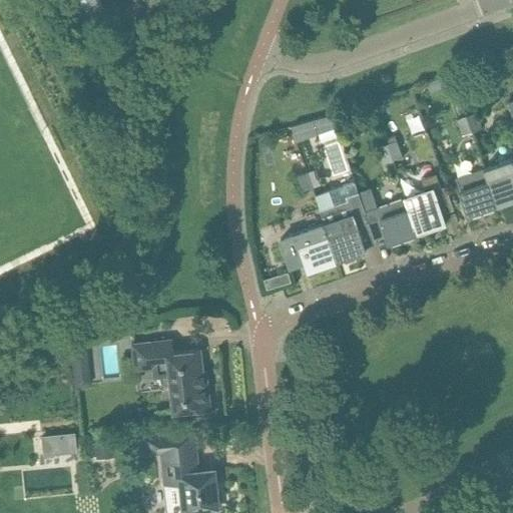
[(90,35),(113,24),(101,0),(73,0),(86,26),(90,35)]
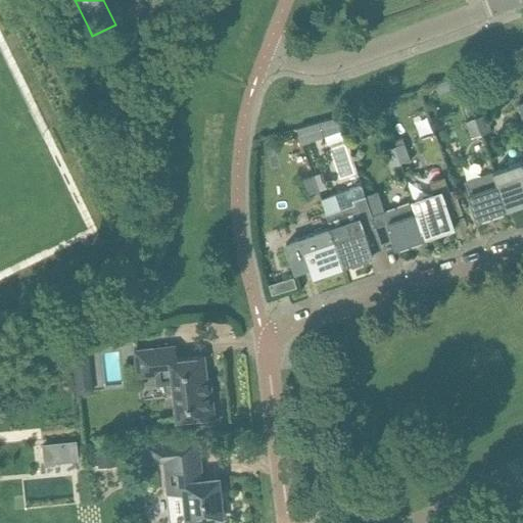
[(485,114),(475,117),(481,134),(491,131),(485,114)]
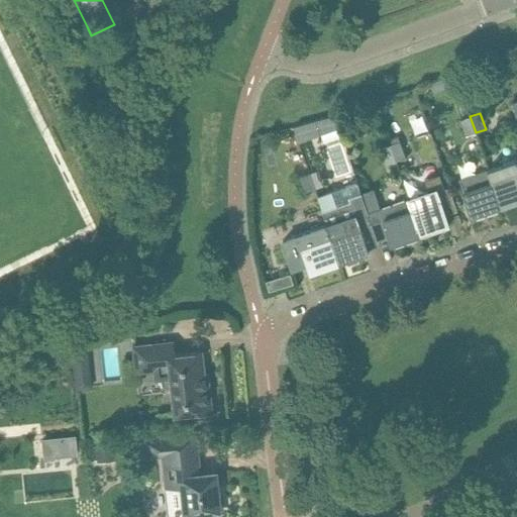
[(335,115),(294,126),(298,139),(339,125),(335,115)]
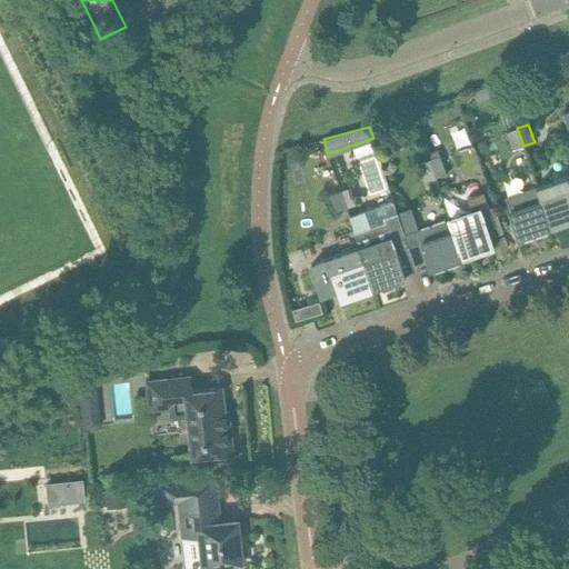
[(517,128),(507,132),(513,150),(523,146),(517,128)]
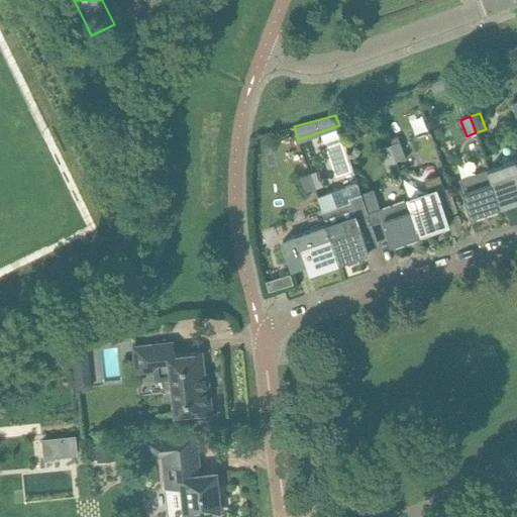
[(429,130),(420,133),(413,136),(422,161),(438,154),(429,130)]
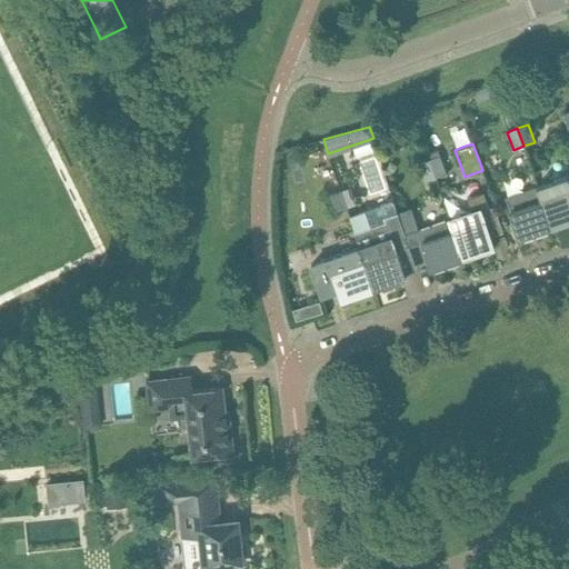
[(438,151),(428,155),(429,159),(436,177),(447,173),(438,151)]
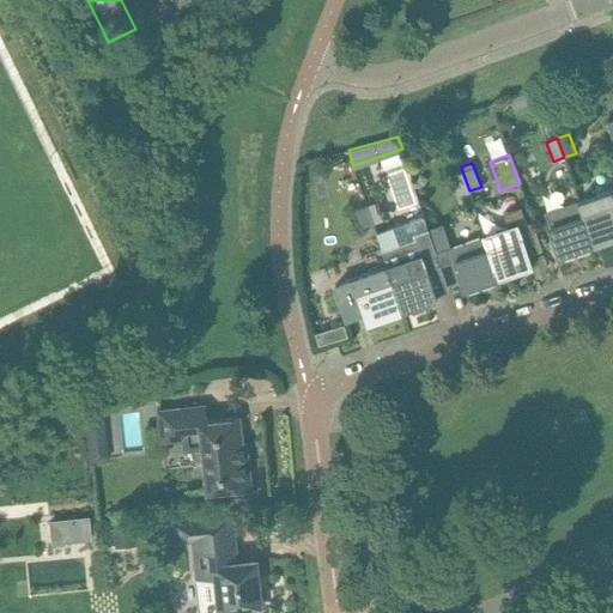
[(457,194),(469,190),(462,171),(450,175),(457,194)]
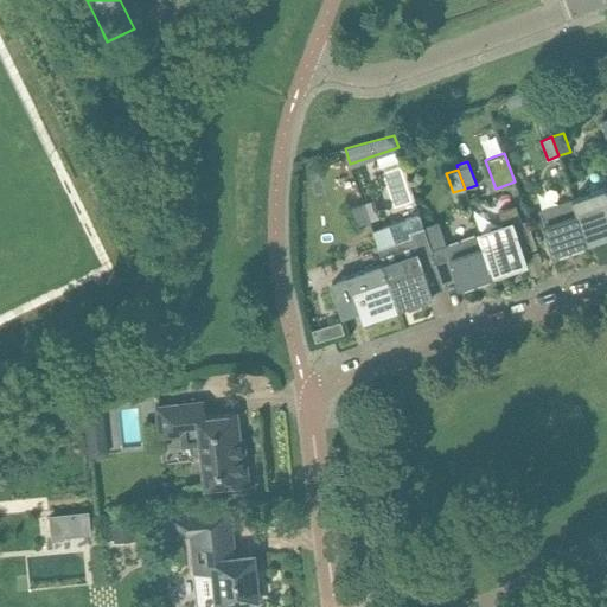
[(573,198),(588,242),(606,235),(606,186),(573,198)]
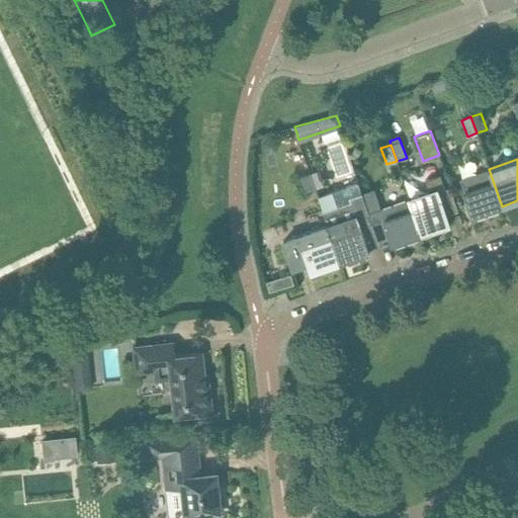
[(502,206),(489,169),(460,179),(464,191),(472,217),(502,206)]
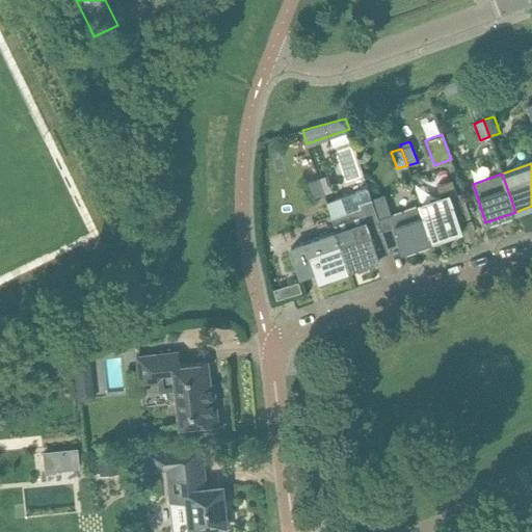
[(318,178),(309,181),(314,197),(324,194),(318,178)]
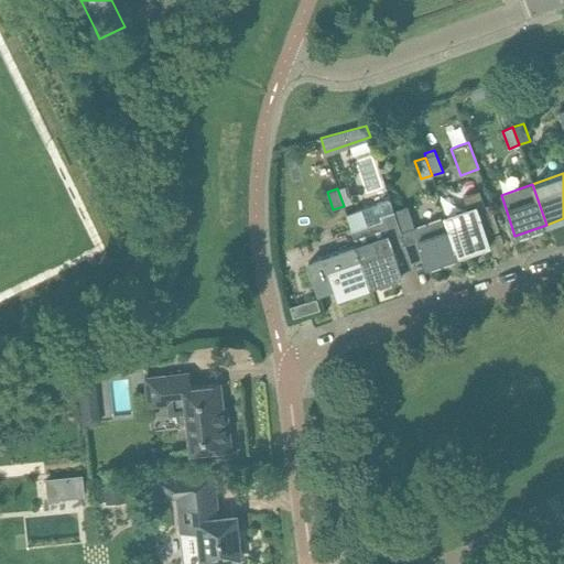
[(466,209),(445,216),(458,255),(490,245),(487,235),(484,226),(491,223),(486,206),(480,190),(462,196),(467,210),(466,210),(466,209)]
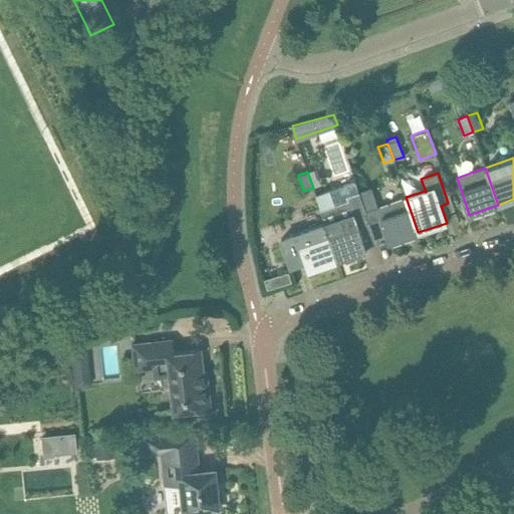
[(359,192),(369,223),(381,219),(390,242),(418,232),(406,197),(377,207),(371,188),(359,192)]
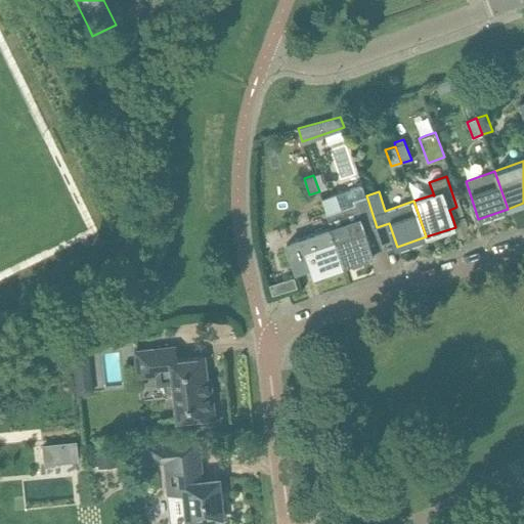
[(365,231),(377,227),(366,195),(353,200),(355,204),(328,214),(332,227),(345,265),(374,255),(365,231)]
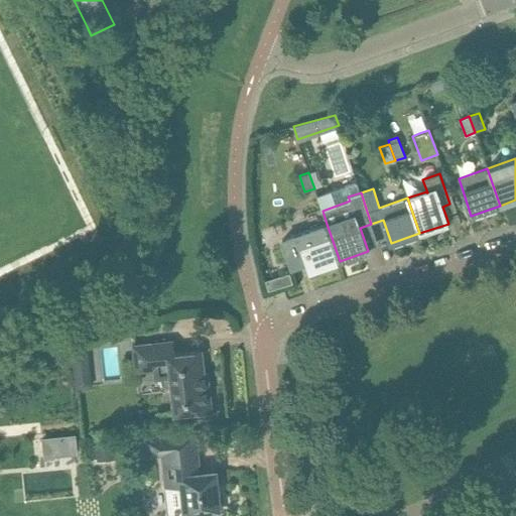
[(327,224),(282,239),(290,261),(292,268),(307,263),(310,271),(340,261),(327,224)]
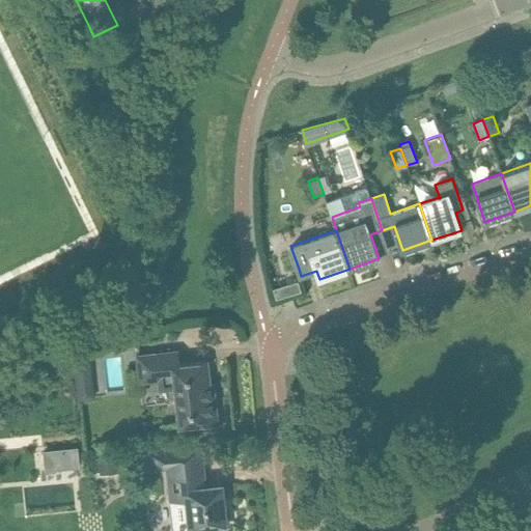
[(300,291),(297,282),(273,289),(276,300),(300,291)]
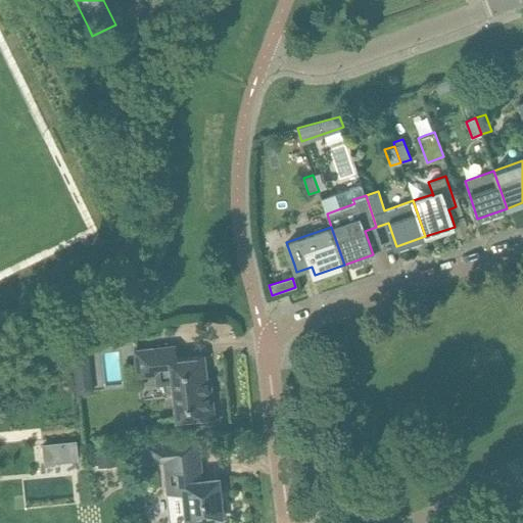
[(171,383),(175,420),(212,415),(208,378),(205,378),(203,355),(175,359),(173,345),(134,350),(136,377),(154,374),(156,384),(171,383)]
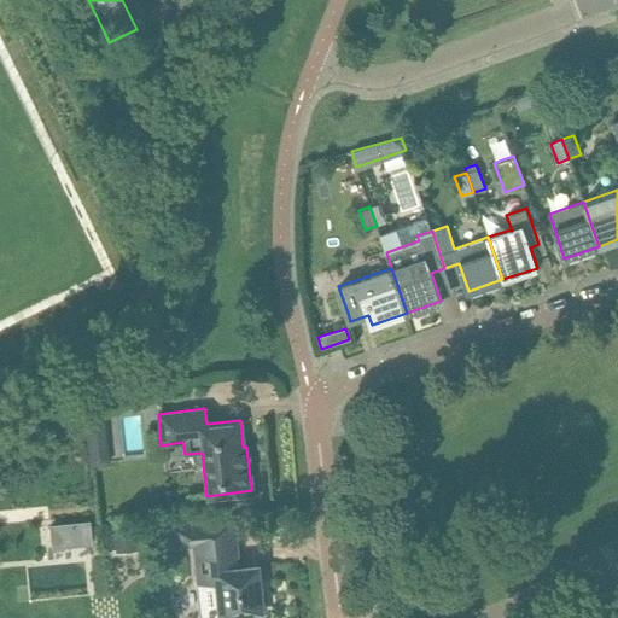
[(87,450),(108,448),(104,420),(85,423),(87,450)]
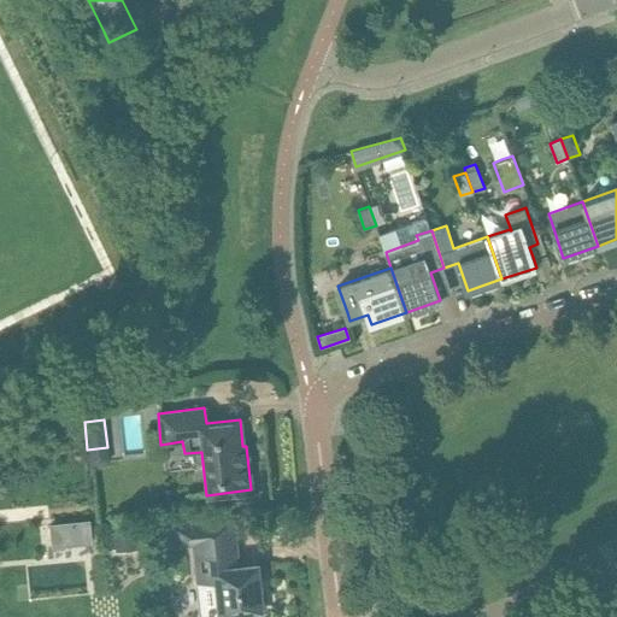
[(89,519),(48,523),(51,548),(92,544),(89,519)]
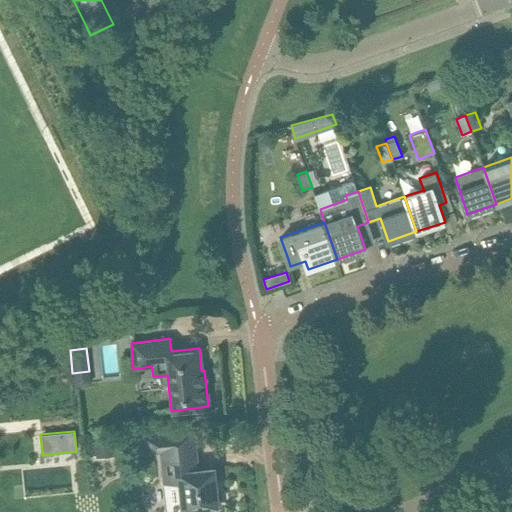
[(191,431),(143,437),(145,452),(160,450),(164,481),(167,509),(181,508),(200,506),(201,510),(216,508),(220,503),(219,502),(218,489),(214,489),(211,467),(196,469),(193,445),(191,431)]
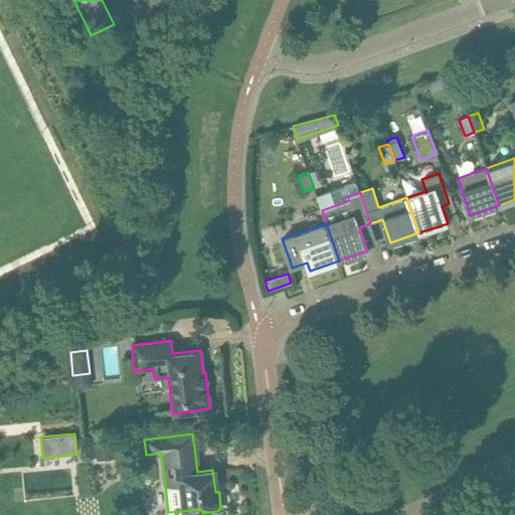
[(84,449),(86,461),(114,458),(113,445),(84,449)]
